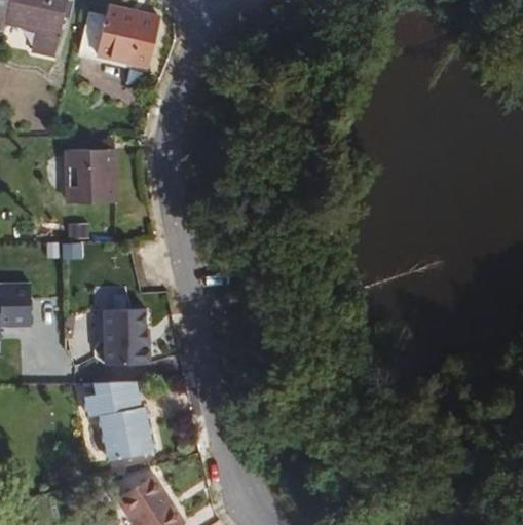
[(55,55),(65,0),(0,0),(0,30),(6,32),(7,26),(35,31),(32,51),(55,55)]
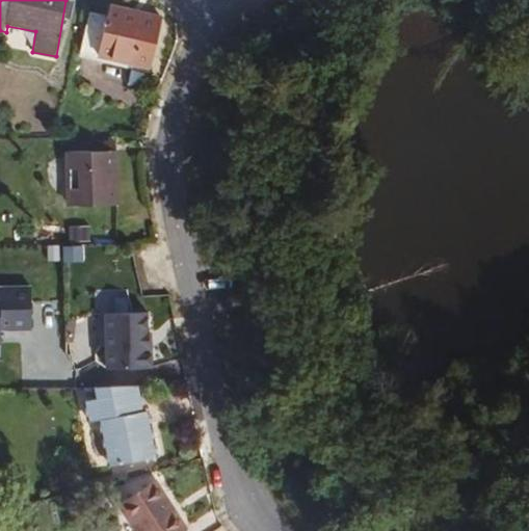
[(151,70),(162,18),(109,5),(108,15),(94,11),(84,54),(151,70)]
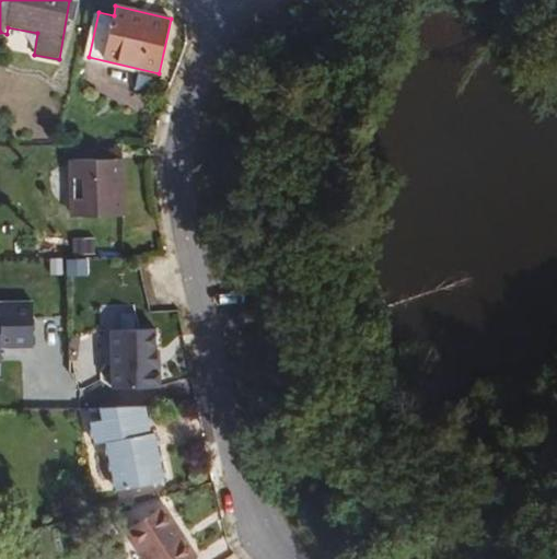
[(126,214),(125,162),(71,163),(73,216),(126,214)]
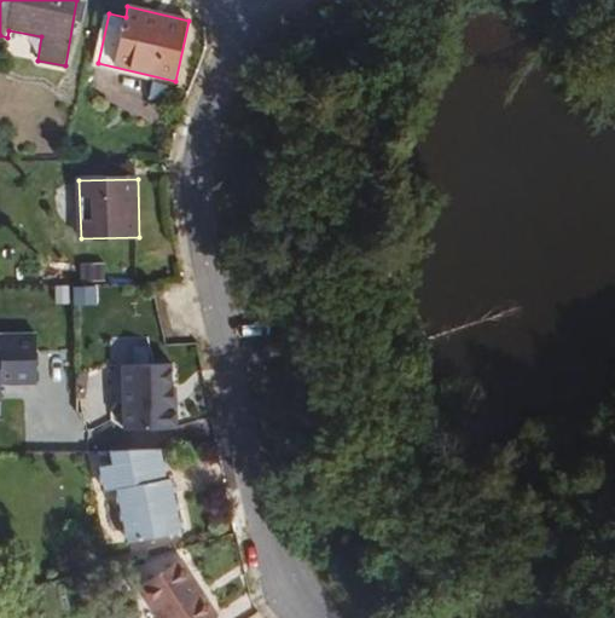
[(42,333),(0,333),(0,408),(9,408),(9,386),(42,386),(42,333)]
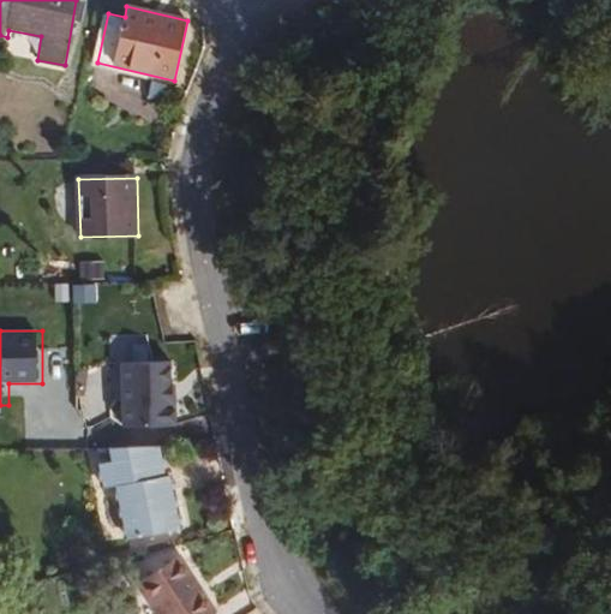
[(155,358),(154,334),(115,335),(117,359),(155,358)]
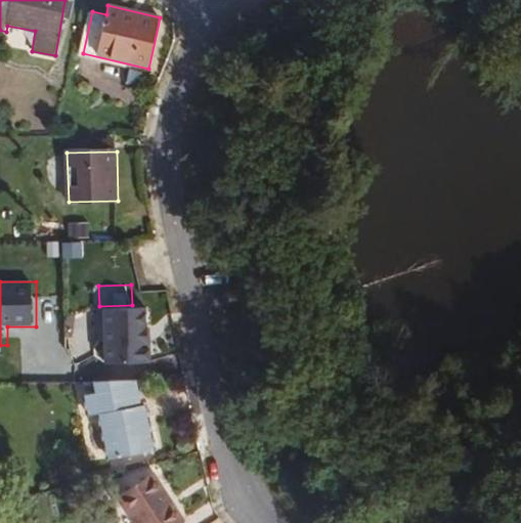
[(148,305),(103,306),(105,365),(150,363),(148,305)]
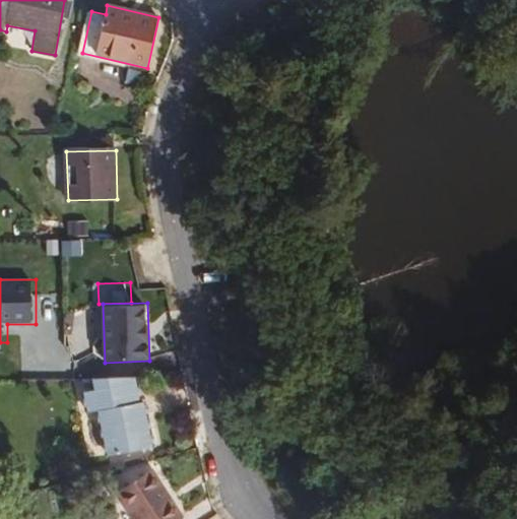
[(142,403),(137,378),(109,379),(110,389),(94,391),(84,393),(87,412),(99,412),(107,455),(153,447),(145,403),(142,403)]
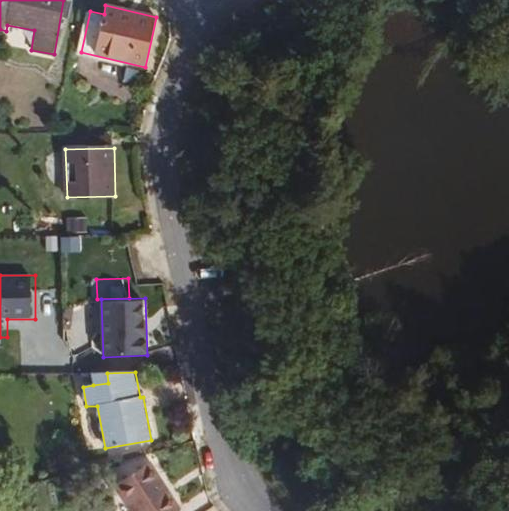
[(108,383),(107,373),(92,373),(93,385),(108,383)]
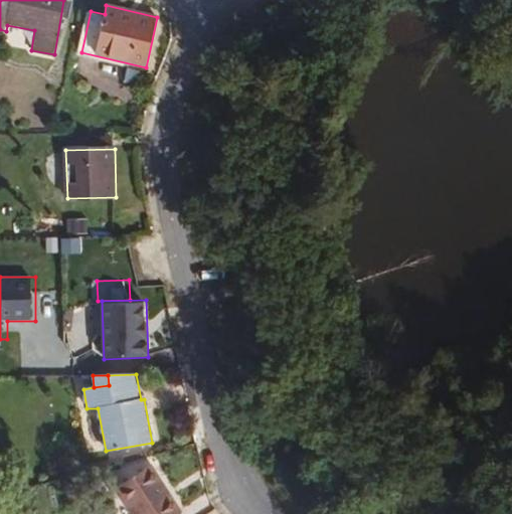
[(177,509),(152,465),(117,486),(133,513),(171,513),(177,509)]
